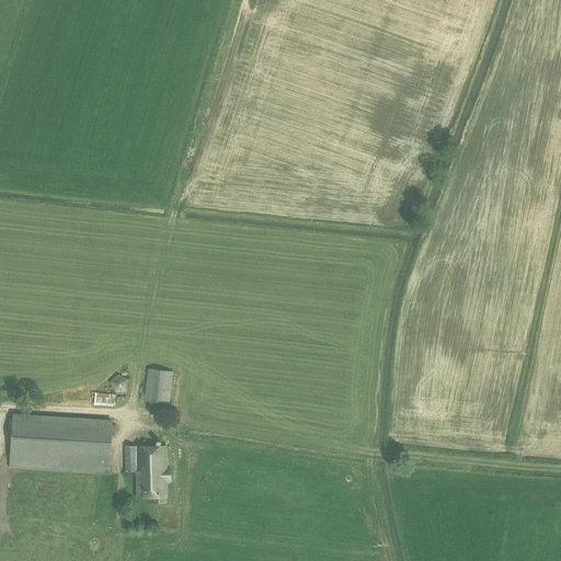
[(145,400),(170,403),(173,373),(148,368),(145,400)]
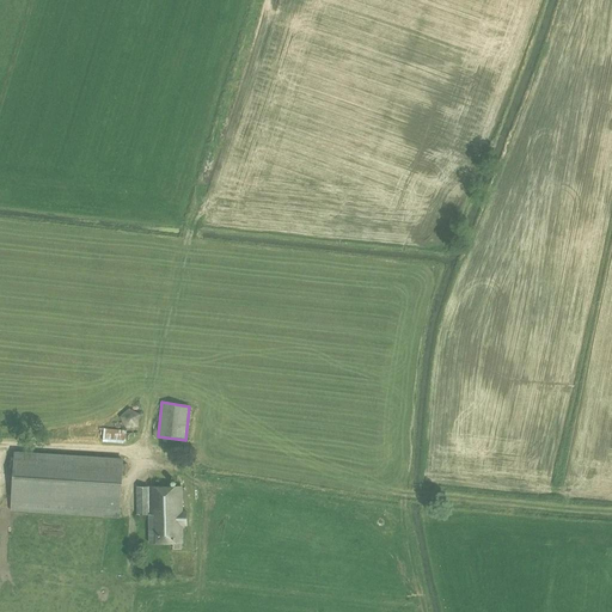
[(126,428),(127,428),(138,427),(141,415),(130,408),(120,416),(126,428)]
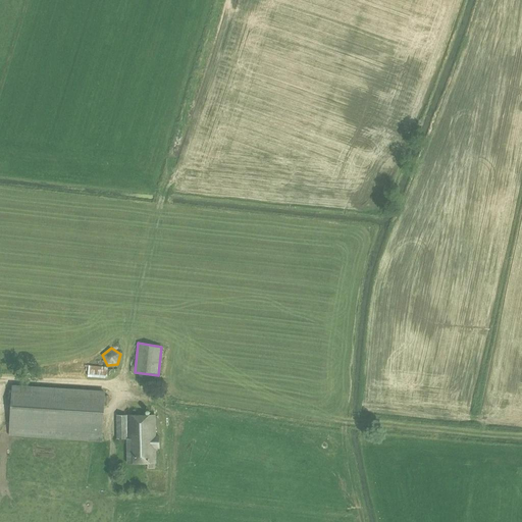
[(107,370),(108,367),(89,365),(88,376),(107,378),(107,370)]
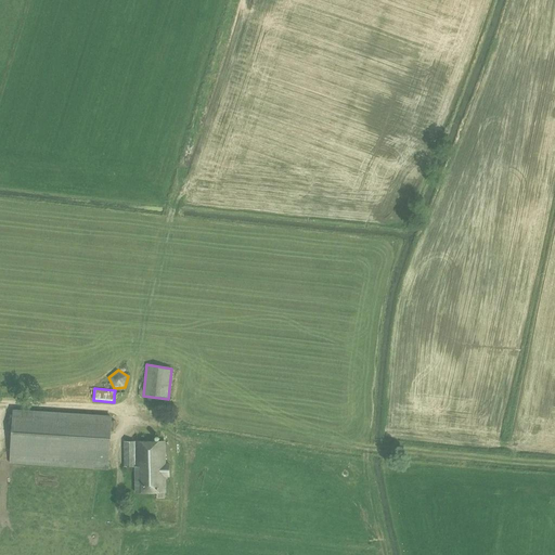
[(112,418),(91,416),(91,414),(71,412),(71,414),(14,408),(9,461),(106,470),(112,418)]
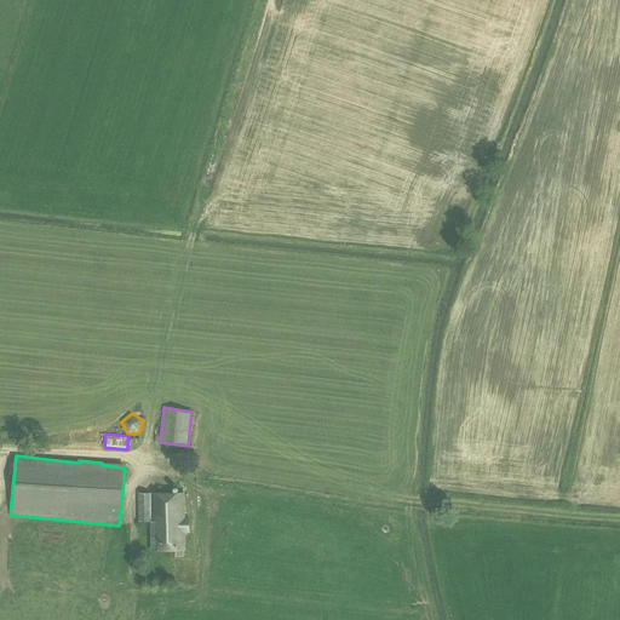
[(189,532),(189,518),(184,518),(184,493),(138,493),(138,521),(151,521),(151,550),(176,550),(176,556),(184,555),(184,532),(189,532)]
